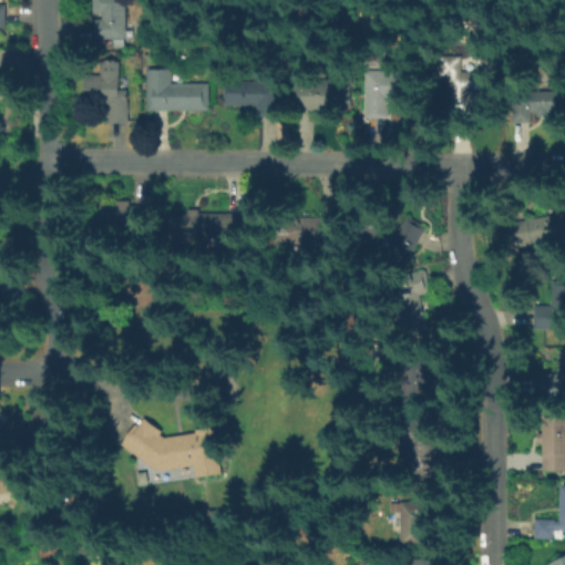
[(125,0),(125,12),(125,38),(92,38),(92,19),(103,19),(103,12),(91,12),(91,0),(125,0)]
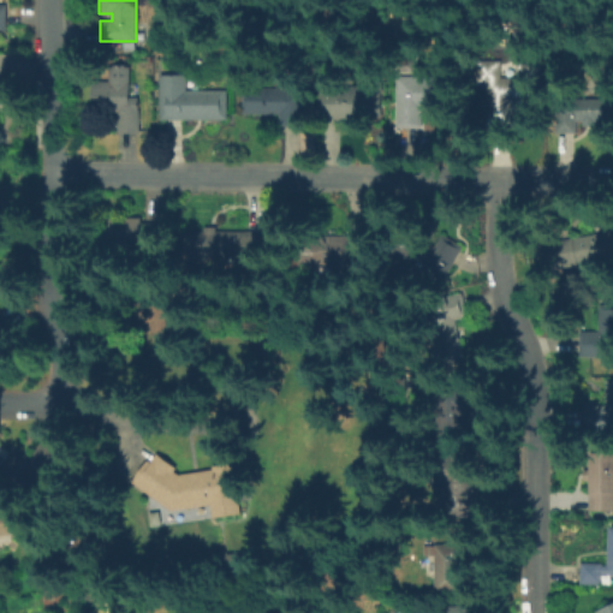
[(499,57),(499,77),(533,77),(533,103),(517,103),(517,112),(509,112),(509,124),(487,123),(487,82),(472,82),(472,57),(499,57)]
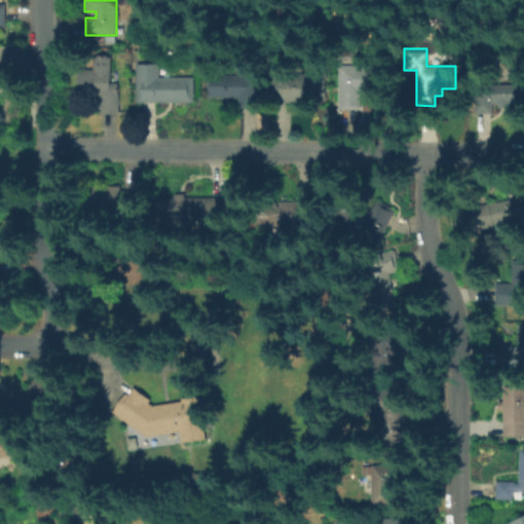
[(158,63),(158,75),(194,75),(194,102),(137,102),(137,63),(158,63)]
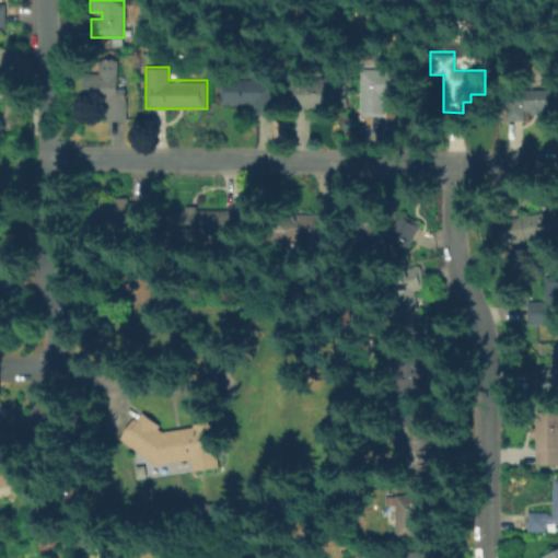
[(386,117),(360,117),(360,72),(403,72),(403,96),(386,96),(386,117)]
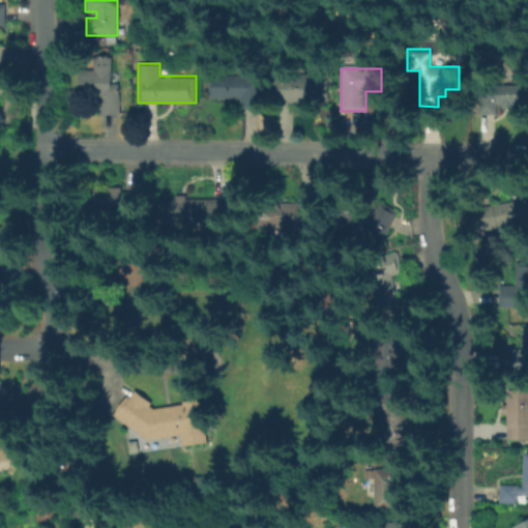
[(311,101),(276,101),(276,78),(311,79),(311,71),(328,71),(327,101),(311,101)]
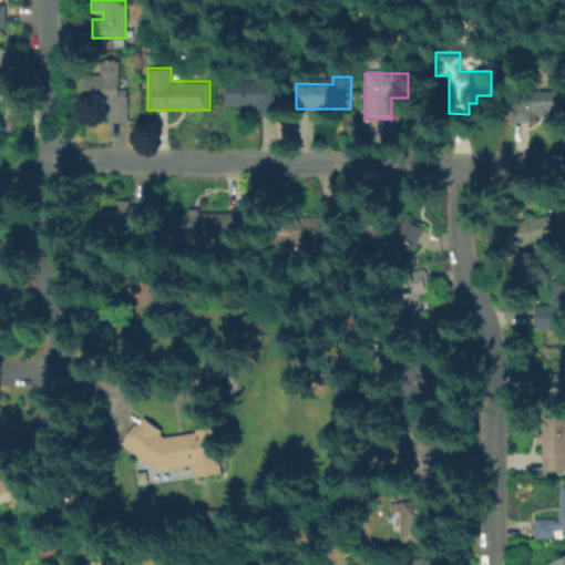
[(120,78),(120,94),(127,94),(127,122),(108,122),(108,96),(85,96),(85,78),(120,78)]
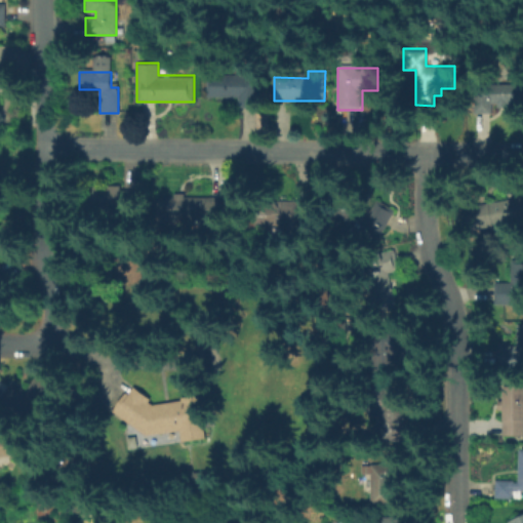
[(257,96),(257,106),(240,106),(240,96),(204,95),(204,74),(257,74),(257,96)]
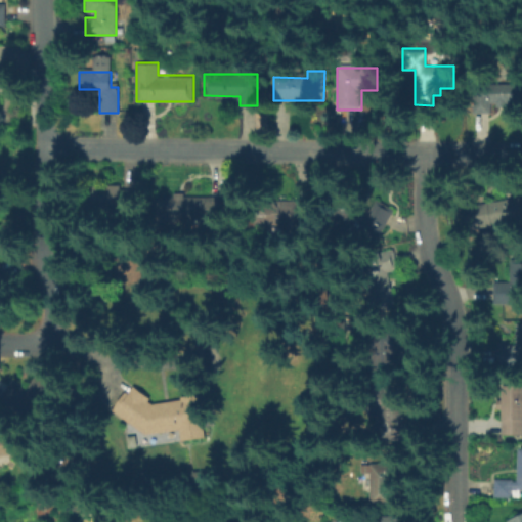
[(491,115),(475,115),(475,80),(521,80),(521,102),(491,102),(491,115)]
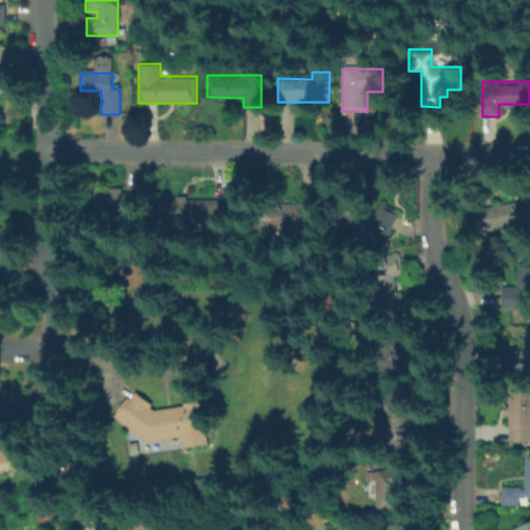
[(93,212),(93,186),(124,187),(124,212),(93,212)]
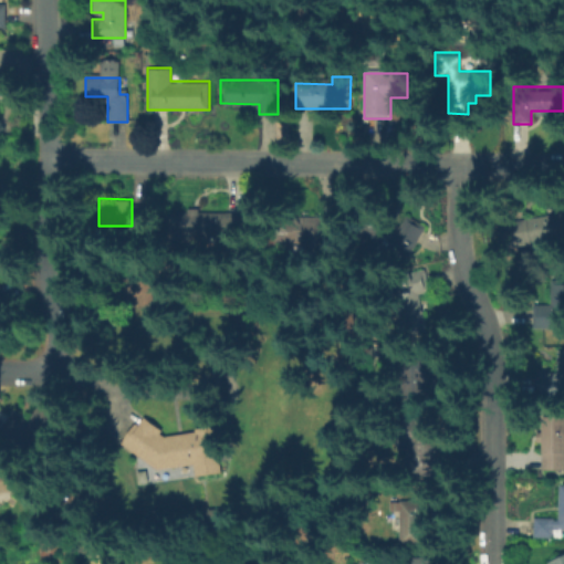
[(174,236),(174,210),(243,210),(243,237),(174,236)]
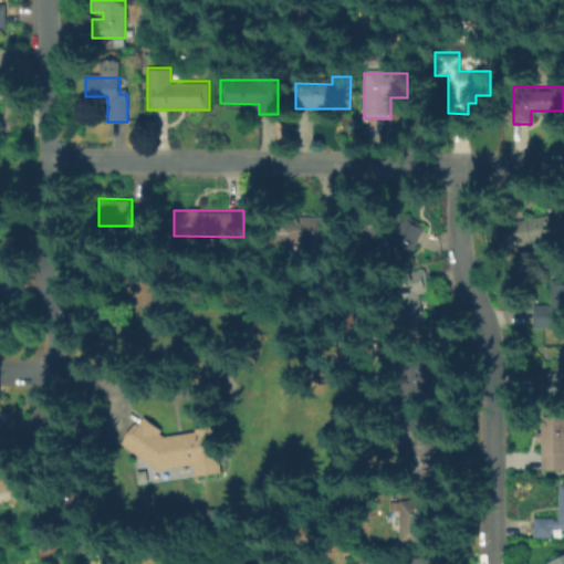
[(561,210),(563,223),(563,229),(550,232),(553,250),(528,256),(523,239),(507,243),(501,220),(561,210)]
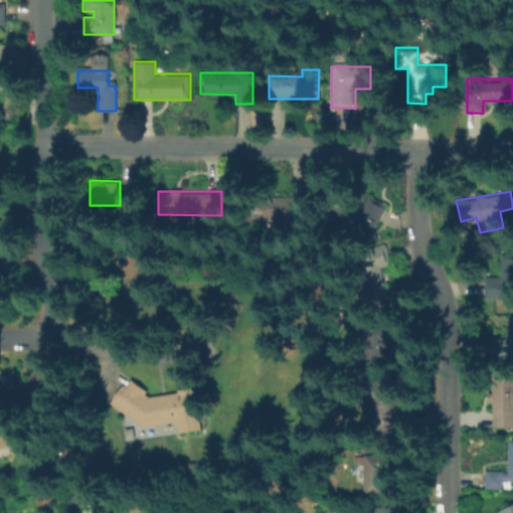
[(370,195),(388,205),(372,236),(322,210),(331,192),(363,208),(370,195)]
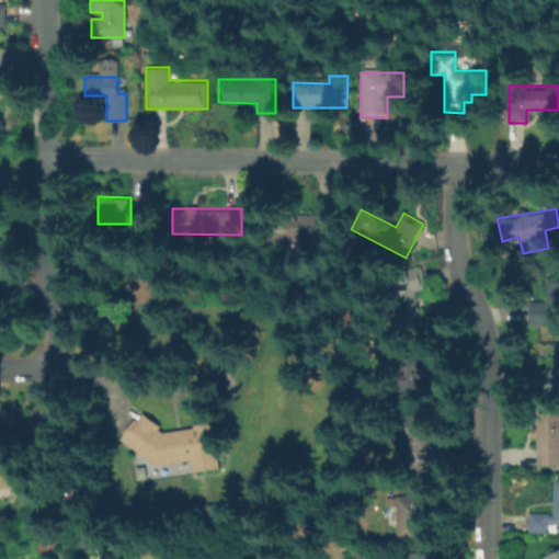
[(283,219),(296,219),(296,217),(337,218),(337,240),(327,240),(327,248),(300,247),(300,240),(283,240),(283,219)]
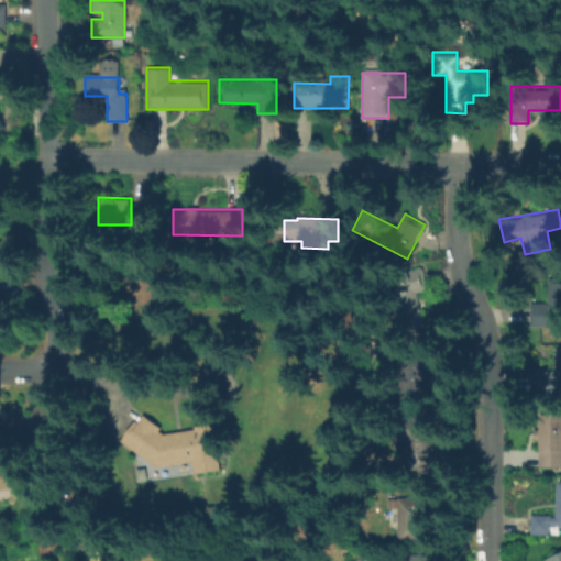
[(422,266),(426,289),(417,292),(422,328),(400,331),(391,271),(422,266)]
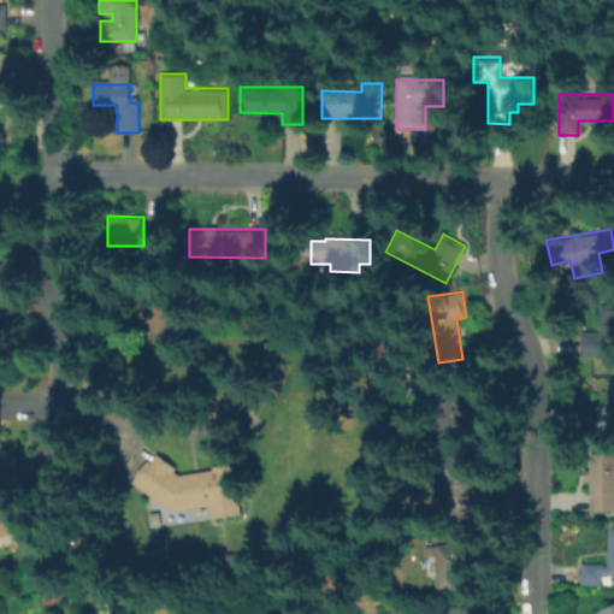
[(613,353),(600,353),(584,353),(584,331),(600,331),(600,306),(613,306),(613,353)]
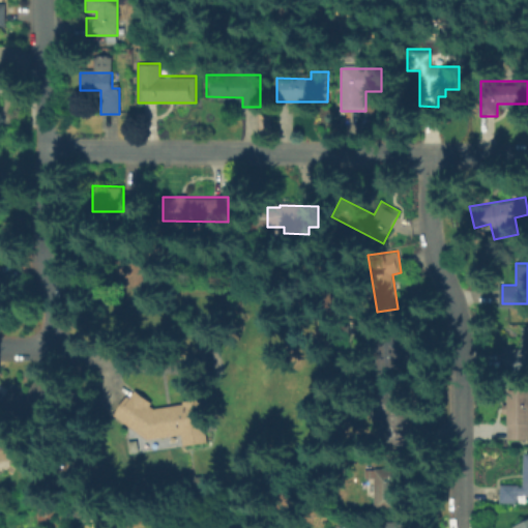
[(0,268),(10,282),(0,289),(0,268)]
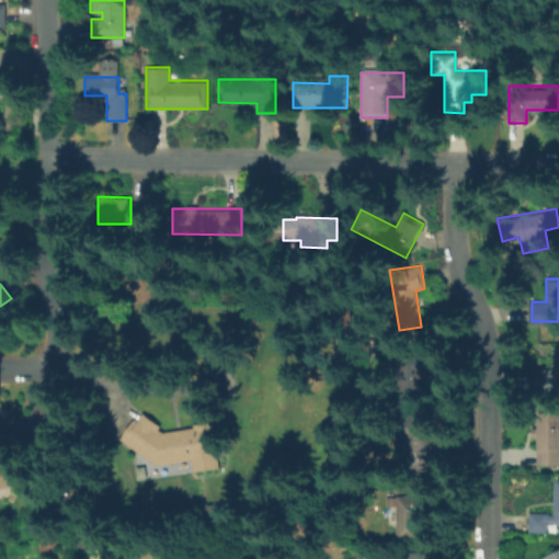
[(534,371),(551,371),(552,346),(558,346),(558,389),(534,388),(534,371)]
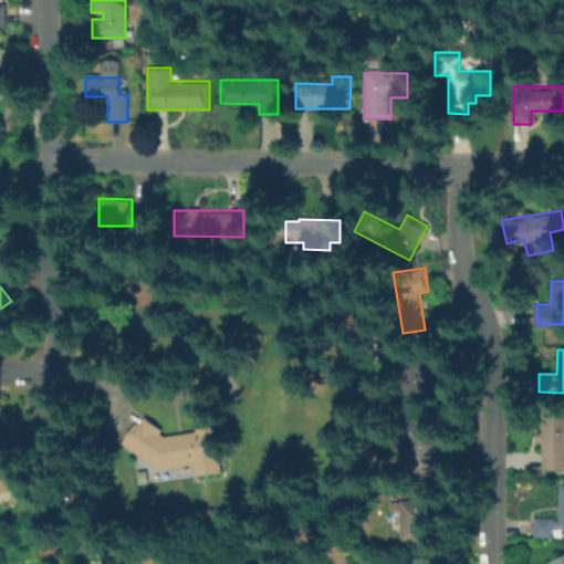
[(426,401),(401,401),(401,356),(449,356),(449,378),(426,378),(426,401)]
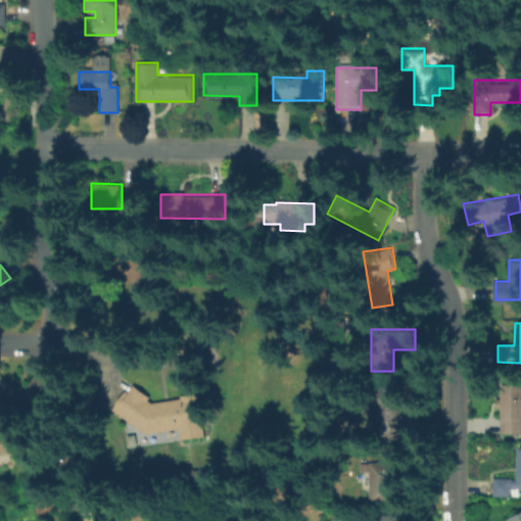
[(0,392),(10,378),(26,389),(36,374),(56,388),(36,420),(0,398),(0,392)]
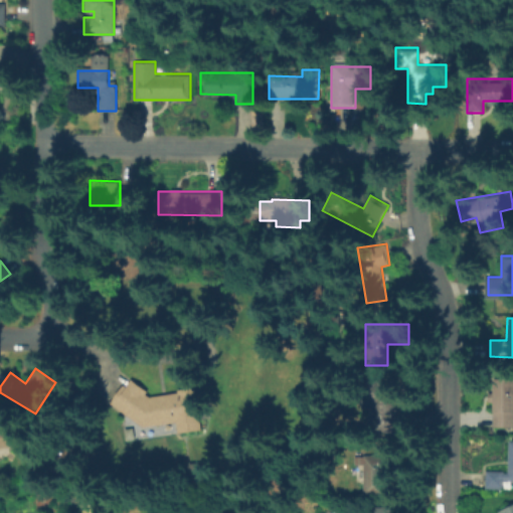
[(512,428),(492,428),(492,377),(512,377),(512,428)]
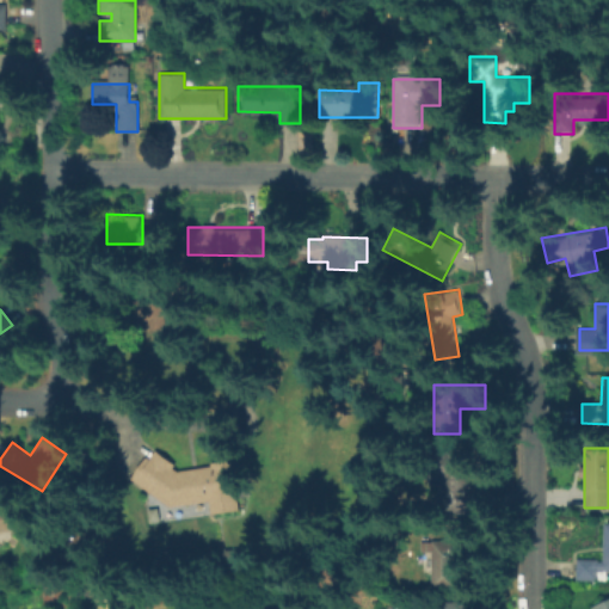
[(155,449),(173,462),(172,467),(178,472),(208,468),(207,462),(225,460),(225,463),(232,463),(238,509),(209,514),(208,502),(170,508),(130,479),(148,454),(152,455),(155,449)]
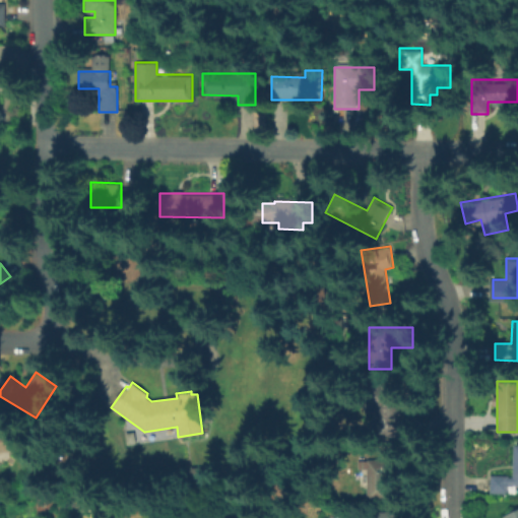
[(517,486),(507,486),(507,495),(489,495),(489,471),(507,471),(507,474),(510,474),(510,444),(517,444),(517,486)]
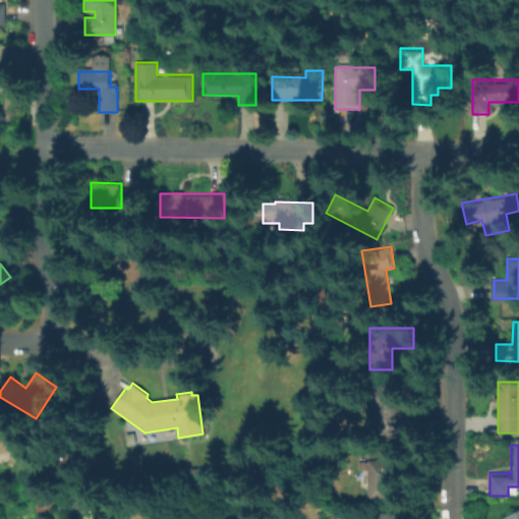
[(390,499),(367,499),(368,460),(406,460),(406,478),(390,478),(390,499)]
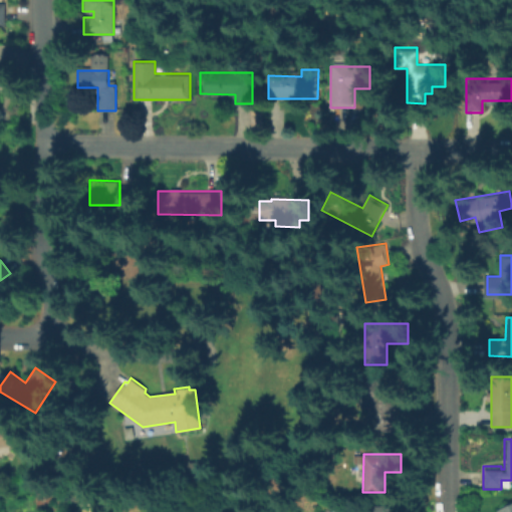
[(511,511),(511,500),(493,507),(494,511),(511,511)]
